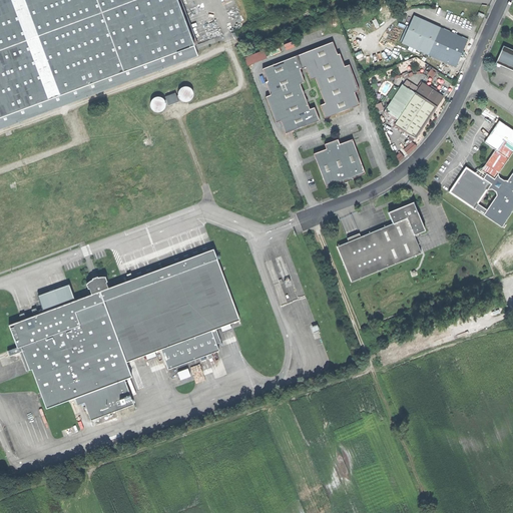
[(176,0),(0,0),(0,126),(196,55),(195,50),(176,0)]
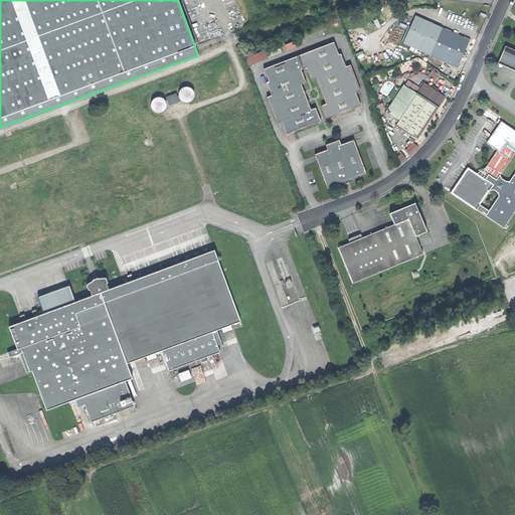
[(180,0),(177,0),(196,50),(199,49),(180,0)]
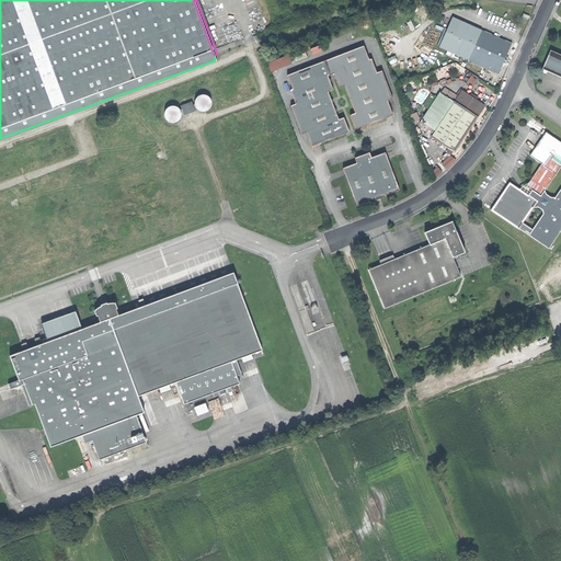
[(439,47),(468,59),(474,44),(482,29),(453,16),(439,47)]
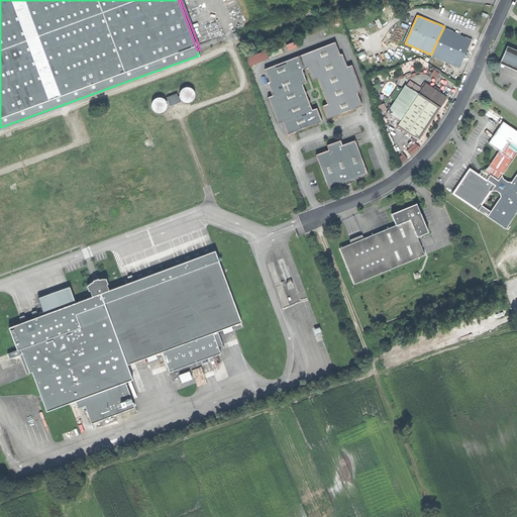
[(437,40),(464,54),(472,39),(444,26),(437,40)]
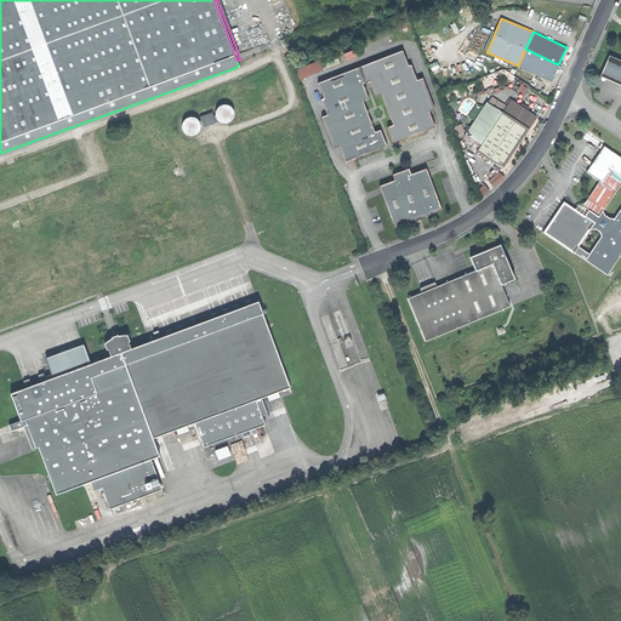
[(551,81),(558,64),(525,49),(518,66),(551,81)]
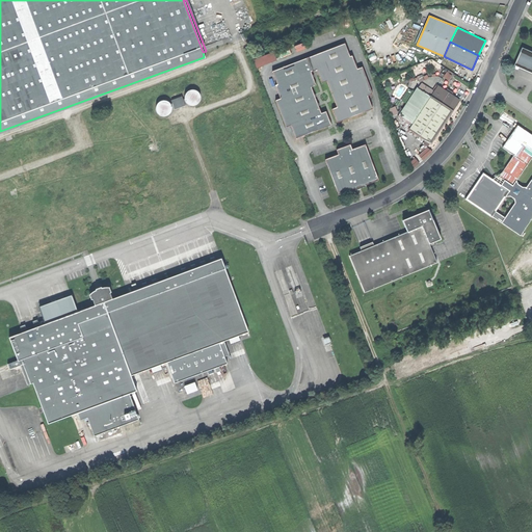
[(333,108),(338,123),(366,111),(373,108),(368,96),(373,94),(363,67),(357,69),(352,55),(350,56),(345,43),(310,56),(315,70),(317,70),(321,79),(325,78),(337,107),(333,108)]
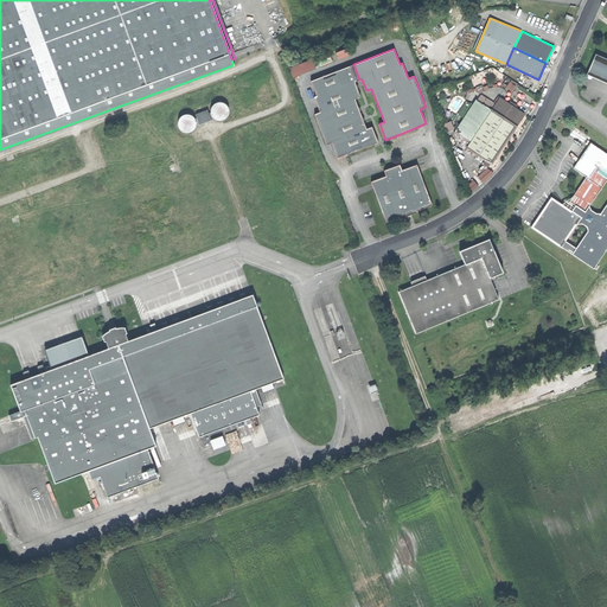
[(606,59),(595,55),(587,74),(604,82),(606,83),(606,59)]
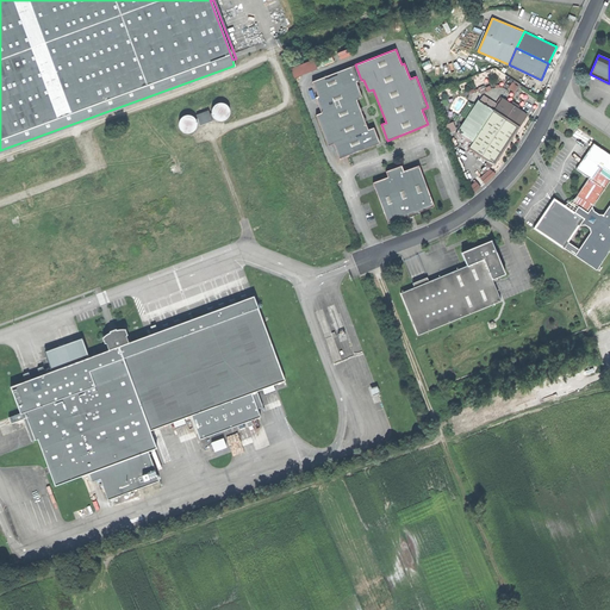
[(292,69),(296,78),(317,69),(315,61),(292,69)]
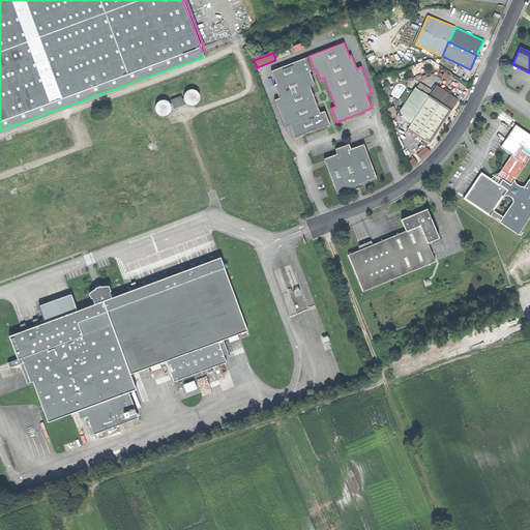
[(330,124),(325,110),(320,112),(308,84),(314,82),(310,71),(312,70),(306,57),(271,70),(276,84),(274,84),(280,97),(274,99),(285,126),(290,124),(295,138),(330,124)]
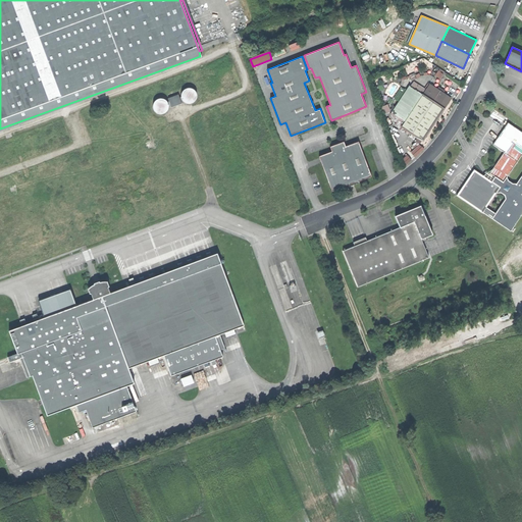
[(401,126),(422,141),(436,119),(451,98),(429,85),(422,95),(405,121),(401,126)]
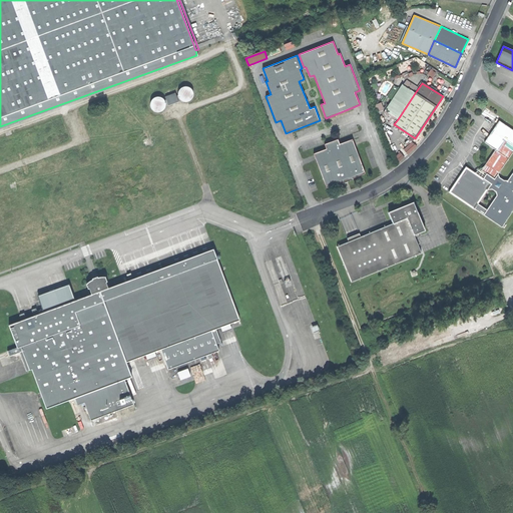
[(385,110),(398,119),(415,93),(402,84),(385,110)]
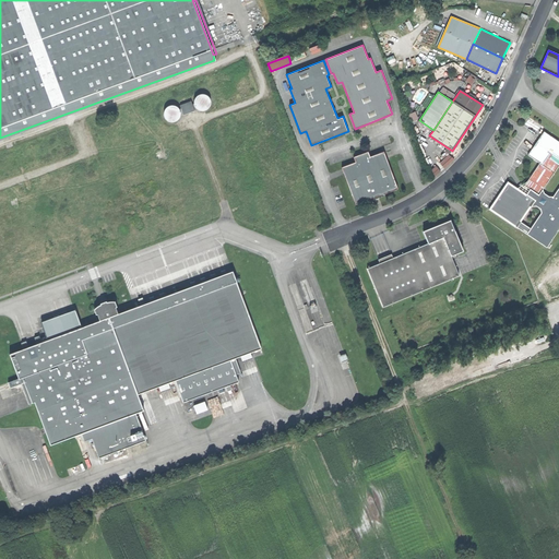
[(210,107),(211,105),(212,102),(211,98),(209,95),(206,94),(202,93),(200,94),(197,96),(194,98),(194,102),(194,104),(195,106),(197,108),(200,110),(203,110),(206,110),(210,107)]
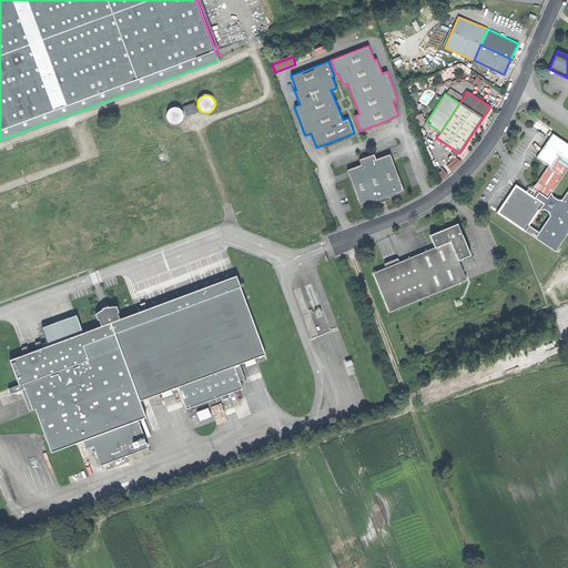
[(198,109),(199,108),(198,105),(195,105),(194,102),(183,107),(184,110),(183,110),(183,111),(184,114),(185,113),(186,115),(199,112),(198,109)]
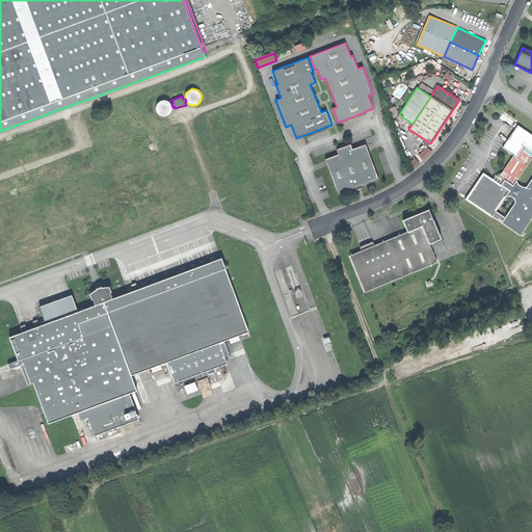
[(170,112),(171,110),(173,107),(171,104),(171,103),(169,101),(167,100),(163,99),(161,100),(158,102),(156,104),(156,107),(157,111),(158,113),(161,115),(164,115),(167,115),(170,112)]
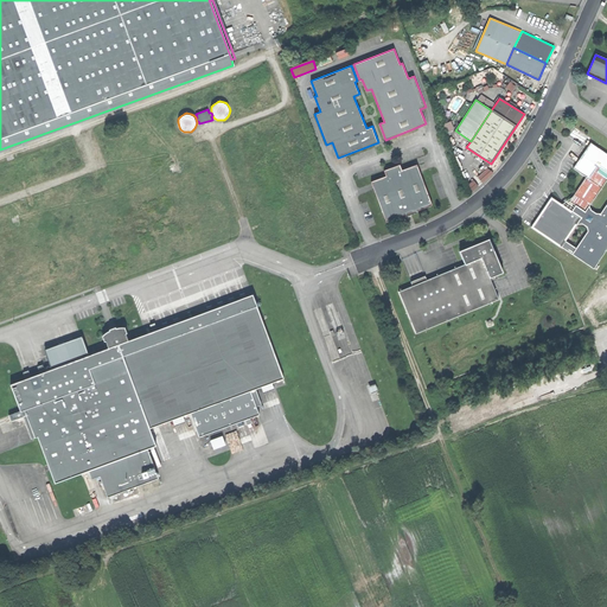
[(582,183),(599,193),(606,179),(606,153),(590,142),(580,160),(574,168),(586,177),(582,183)]
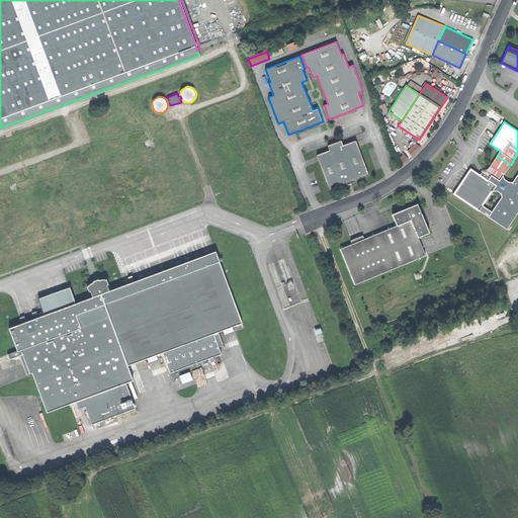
[(328,145),(330,150),(343,145),(341,140),(328,145)]
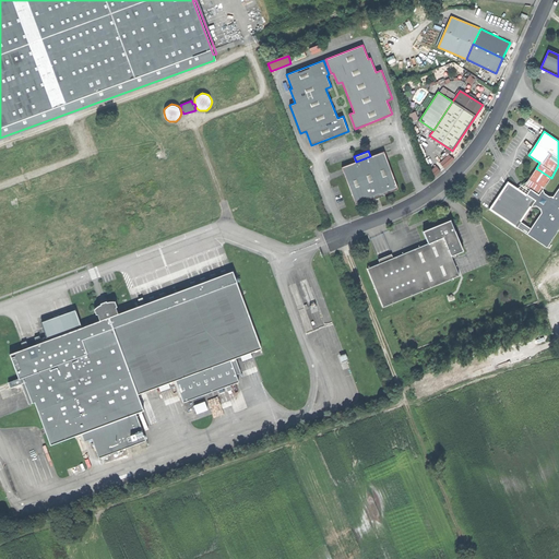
[(342,167),(356,204),(369,199),(384,193),(397,189),(384,152),(370,156),(356,162),(342,167)]
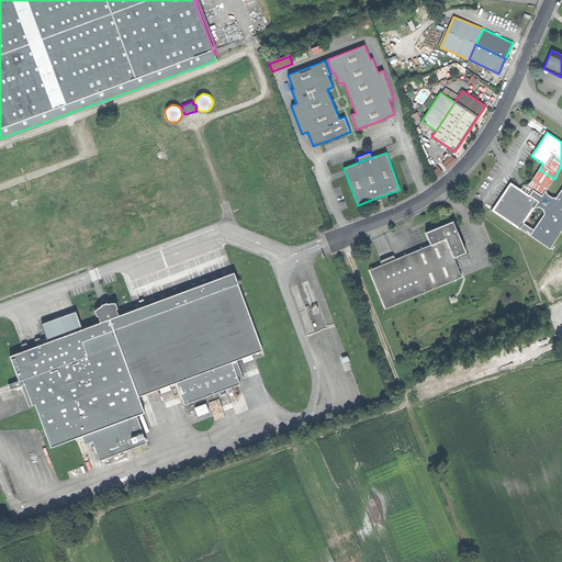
[(448,168),(457,160),(452,155),(444,164),(448,168)]
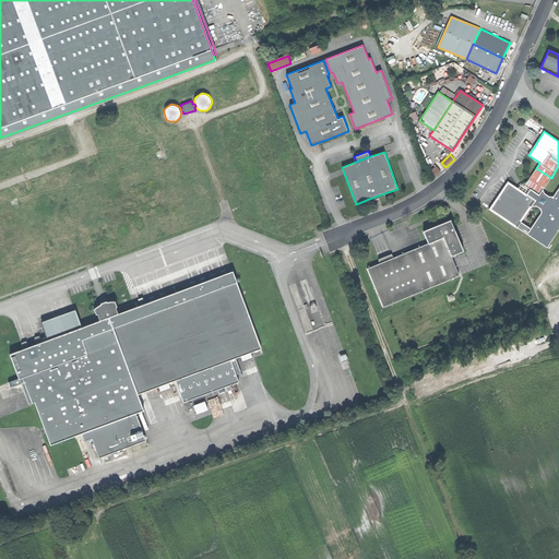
[(543,191),(551,178),(536,168),(525,186),(531,189),(527,194),(508,181),(489,210),(516,227),(547,247),(558,228),(558,182),(554,188),(549,194),(543,191)]
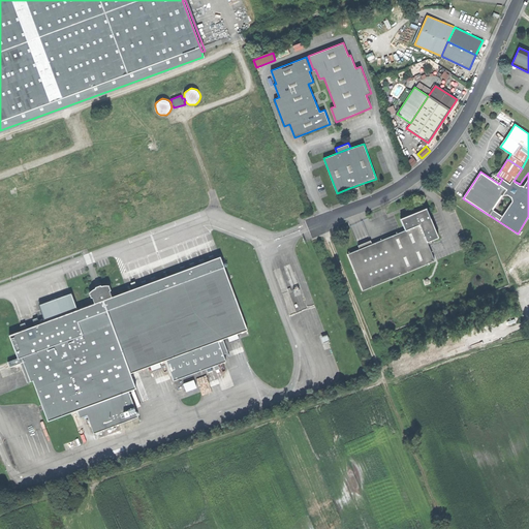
[(347,254),(363,290),(435,260),(427,242),(438,238),(427,208),(400,218),(405,230),(389,237),(347,254)]
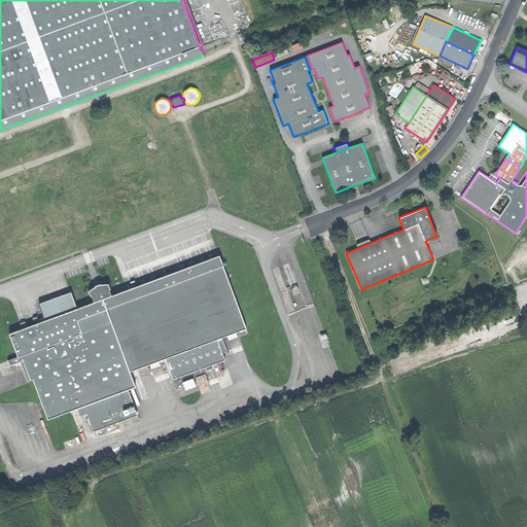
[(225,272),(219,255),(111,296),(108,289),(103,291),(102,288),(96,290),(98,293),(93,295),(95,302),(76,308),(72,310),(68,312),(40,322),(35,324),(28,326),(23,328),(9,334),(19,356),(8,360),(10,365),(21,361),(26,359),(34,379),(48,419),(77,408),(79,415),(86,413),(94,431),(138,415),(129,389),(136,386),(131,372),(165,358),(173,379),(212,364),(217,362),(225,359),(223,352),(227,351),(222,338),(246,328),(225,272)]
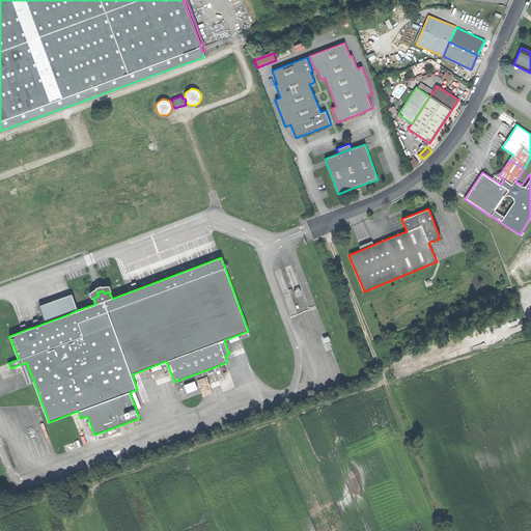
[(324,345),(330,343),(327,334),(320,337),(324,345)]
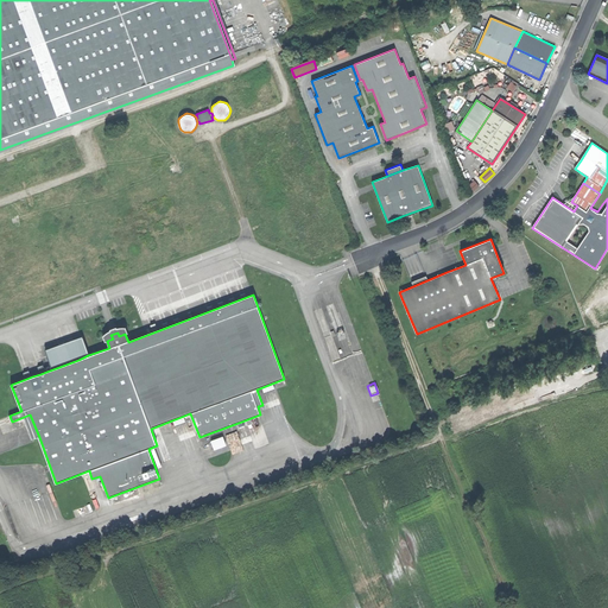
[(32,439),(39,437),(30,415),(24,417),(32,439)]
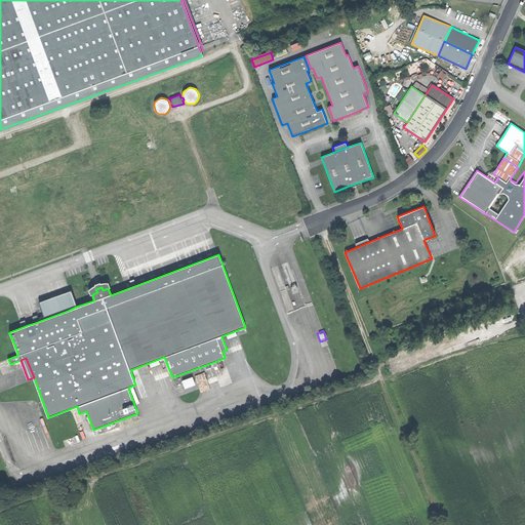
[(192,376),(183,380),(185,388),(195,385),(192,376)]
